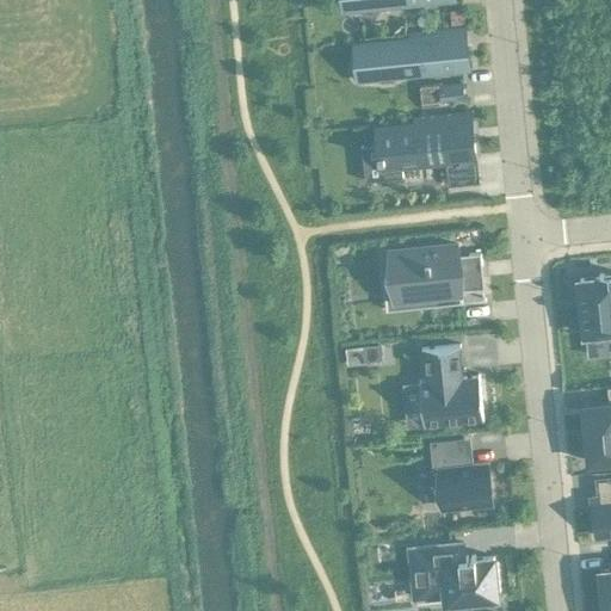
[(366,0),(369,11),(456,1),(455,0),(366,0)]
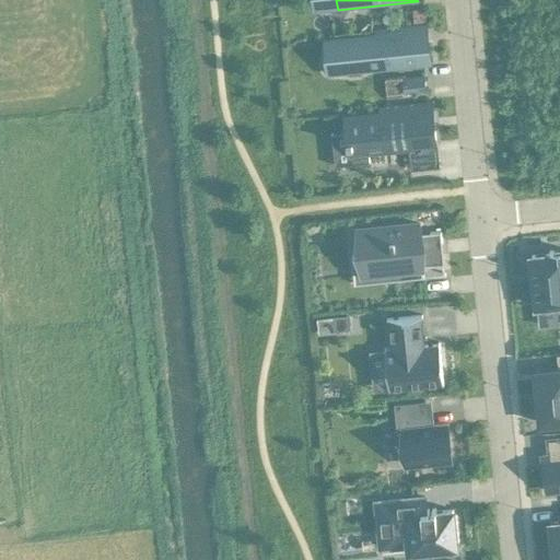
[(423,9),(411,11),(413,24),(424,23),(423,9)]
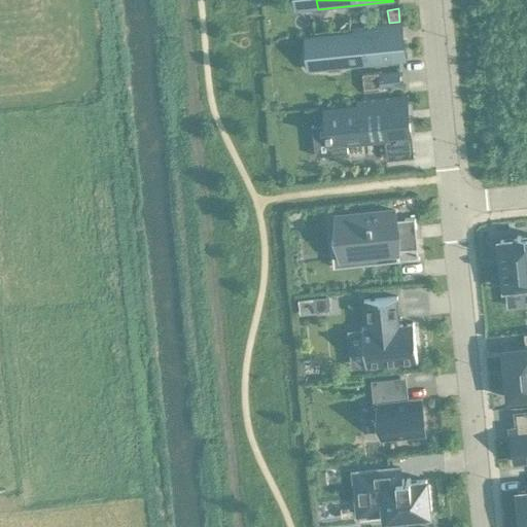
[(321,54),(322,69),(405,61),(403,43),(395,44),(394,25),(401,24),(401,23),(351,28),(351,32),(303,37),(303,38),(305,55),(321,54)]
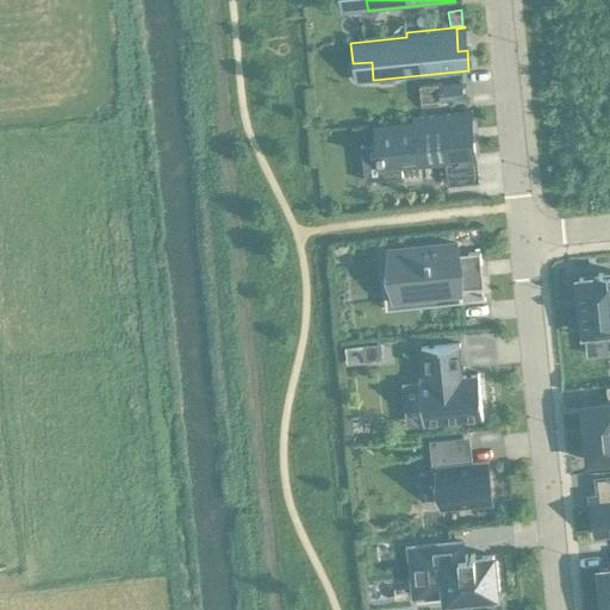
[(439,103),(464,100),(461,82),(437,85),(439,103)]
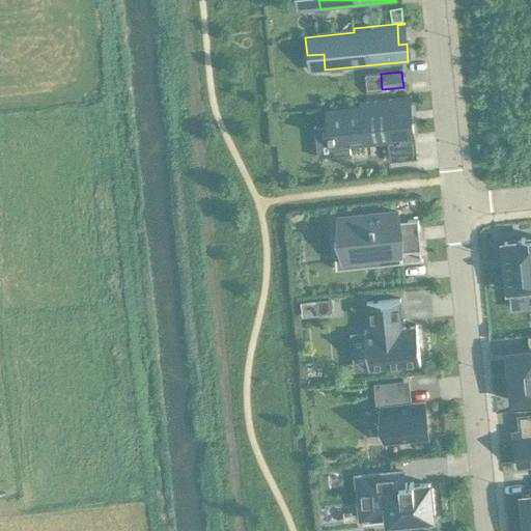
[(416,159),(416,158),(410,158),(408,137),(412,137),(411,122),(407,122),(403,99),(410,98),(410,96),(358,102),(358,104),(359,104),(359,106),(324,109),(324,111),(328,110),(330,133),(328,133),(329,138),(331,138),(333,157),(350,155),(348,143),(386,139),(388,162),(416,159)]
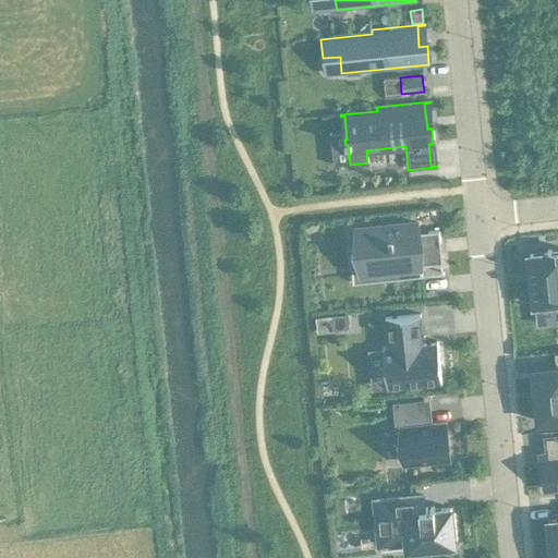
[(397,280),(396,269),(441,264),(439,243),(439,242),(438,231),(416,233),(415,223),(356,230),(359,256),(351,257),(351,256),(349,256),(352,284),(397,280)]
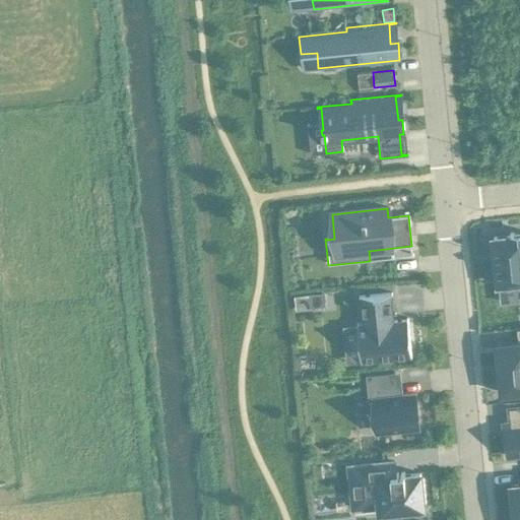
[(519,233),(509,235),(509,237),(493,238),(493,244),(489,244),(491,260),(495,260),(498,284),(515,283),(517,297),(519,297),(519,233)]
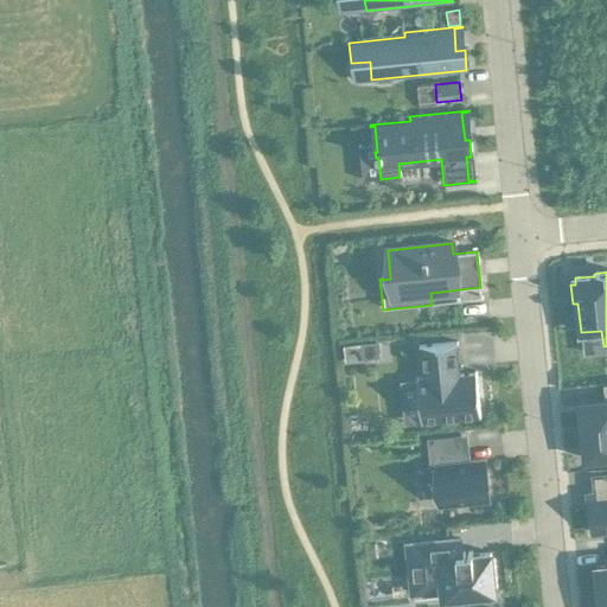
[(379,342),(343,345),(344,363),(381,359),(379,342)]
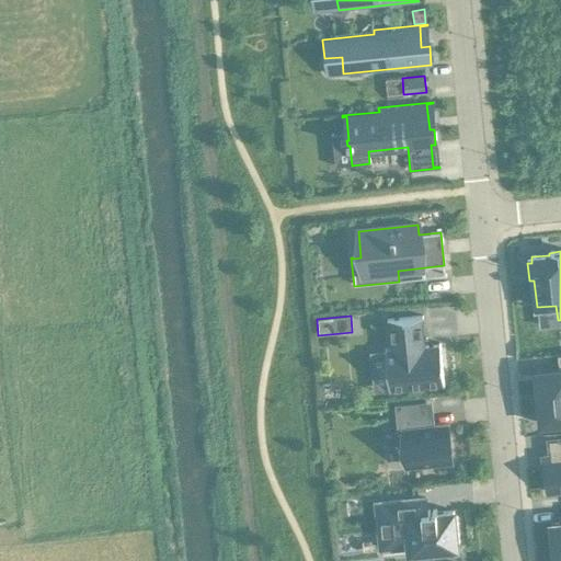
[(388,391),(443,385),(439,346),(423,347),(420,317),(388,320),(391,351),(385,352),(388,391)]
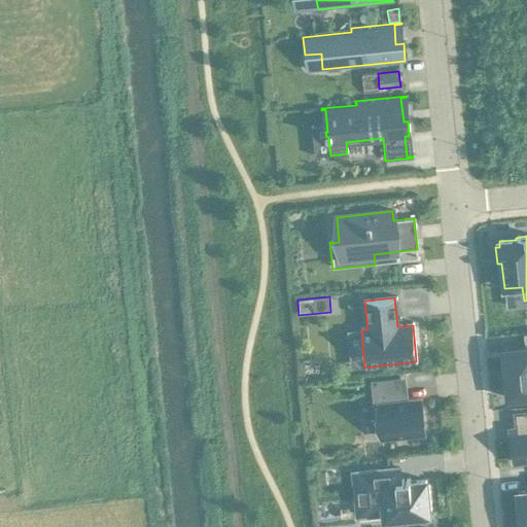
[(526,334),(523,335),(525,347),(502,350),(507,399),(526,396),(526,334)]
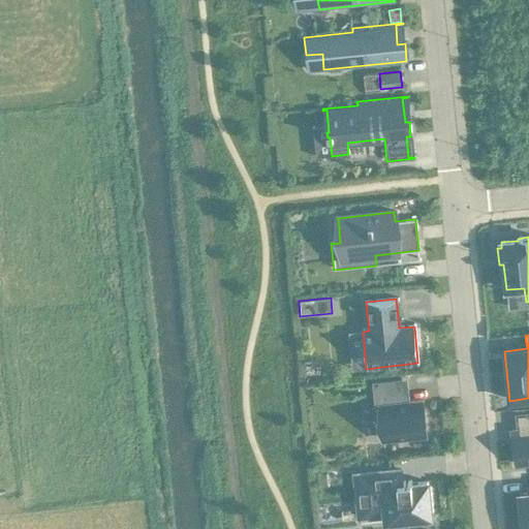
[(426,436),(422,402),(403,404),(400,379),(371,382),(374,409),(378,408),(381,440),(426,436)]
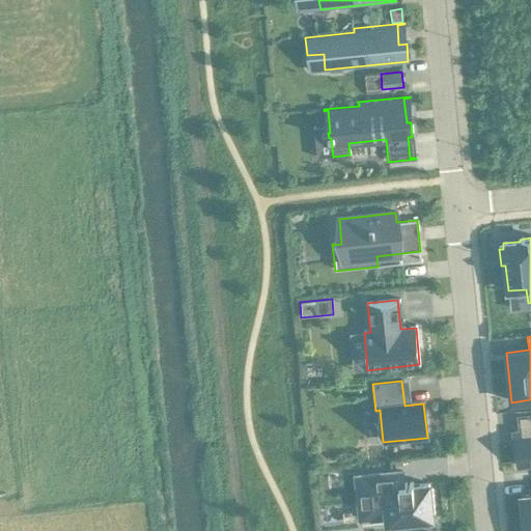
[(518,467),(530,465),(530,415),(518,417),(520,438),(514,438),(518,467)]
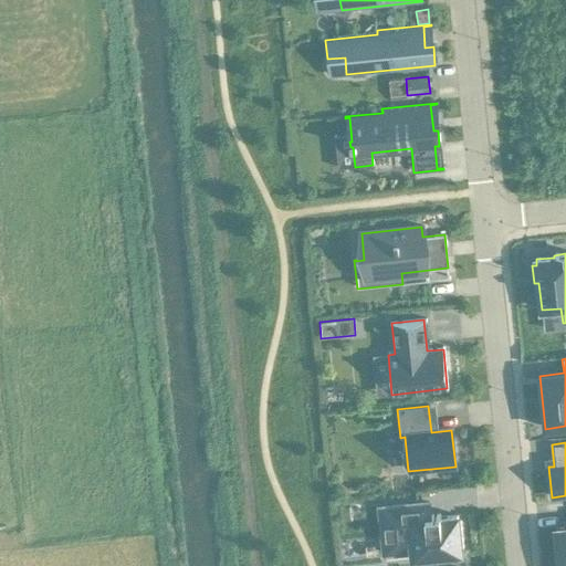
[(440,519),(440,515),(429,516),(428,504),(379,509),(384,555),(411,552),(412,558),(421,557),(422,559),(451,557),(451,554),(460,553),(460,547),(463,547),(460,522),(457,522),(457,516),(440,519)]
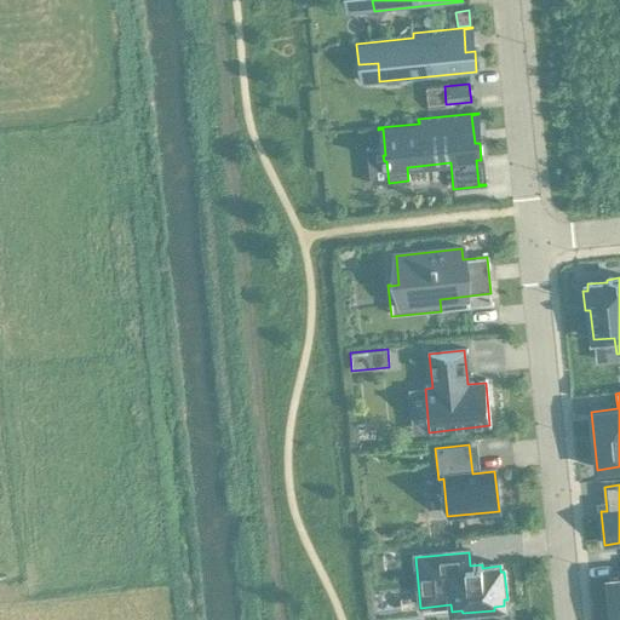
[(619,619),(619,577),(608,579),(612,619),(619,619)]
